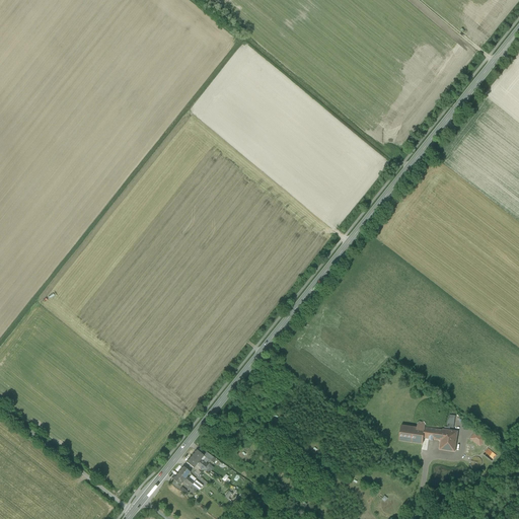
[(420,422),(417,424),(418,424),(417,428),(401,426),(399,441),(423,444),(424,438),(429,439),(429,440),(433,441),(433,439),(441,441),(440,449),(455,452),(457,432),(450,431),(444,430),(443,430),(442,431),(425,428),(425,425),(426,425),(424,423),(420,423),(420,422)]
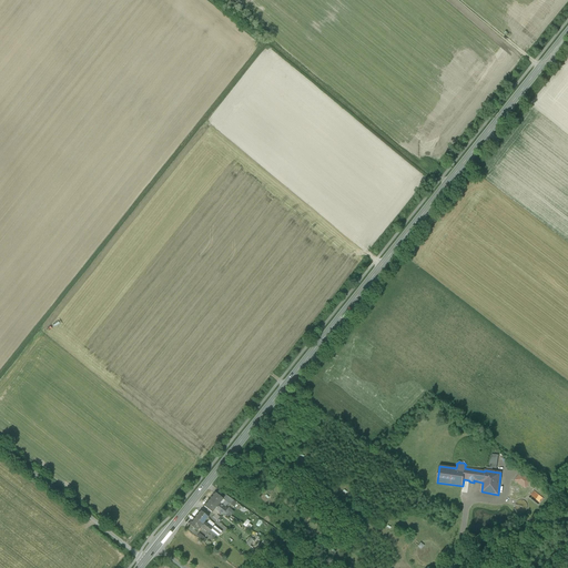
[(531,480),(521,473),(515,480),(525,489),(531,480)]
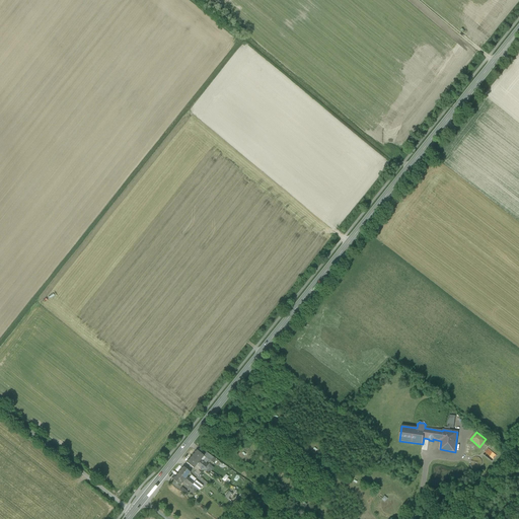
[(488,448),(483,454),(492,461),(497,455),(488,448)]
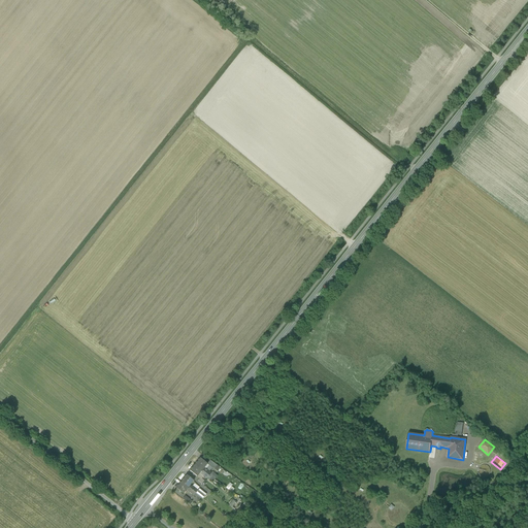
[(207,464),(200,458),(195,464),(202,470),(203,469),(207,464)]
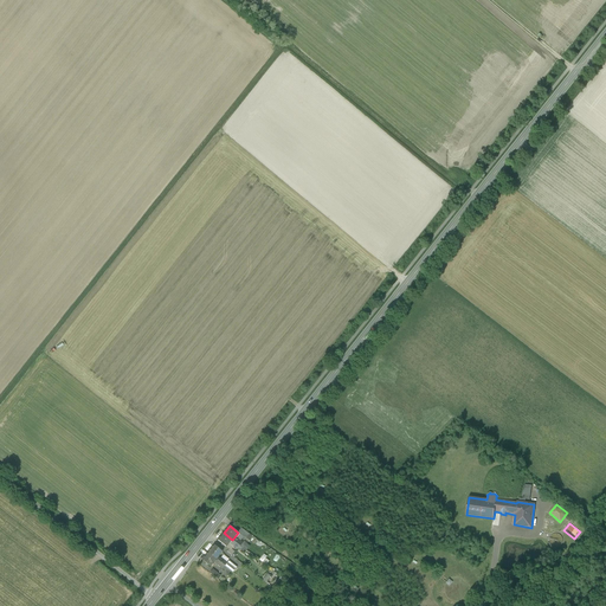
[(232,540),(224,533),(218,540),(226,547),(231,541),(232,540)]
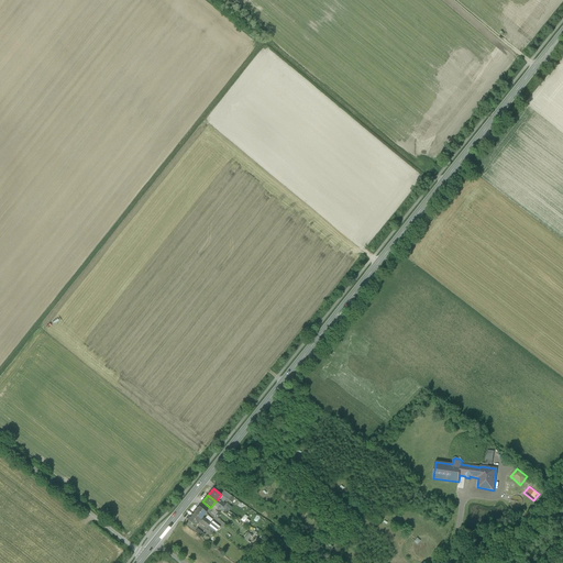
[(511,498),(510,504),(512,508),(518,508),(521,506),(522,501),(520,497),(515,496),(511,498)]
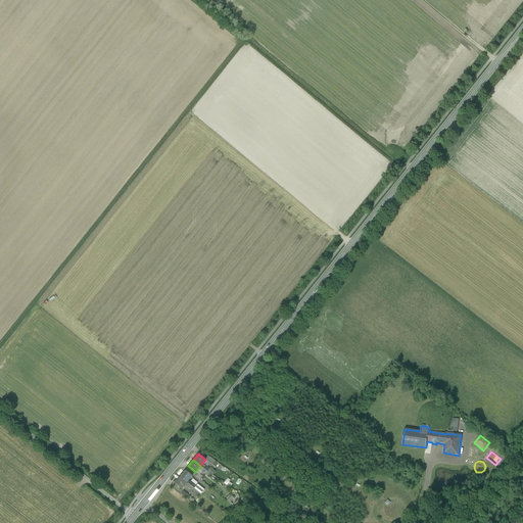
[(192,476),(184,470),(179,477),(187,482),(188,481),(192,476)]
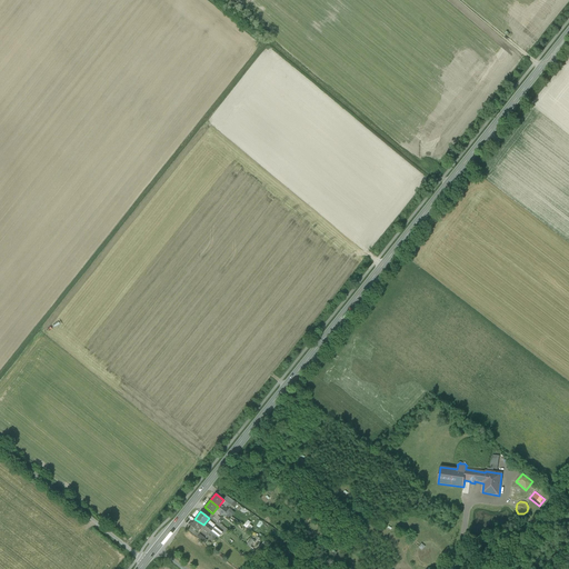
[(203,525),(195,519),(189,526),(198,532),(202,527),(203,525)]
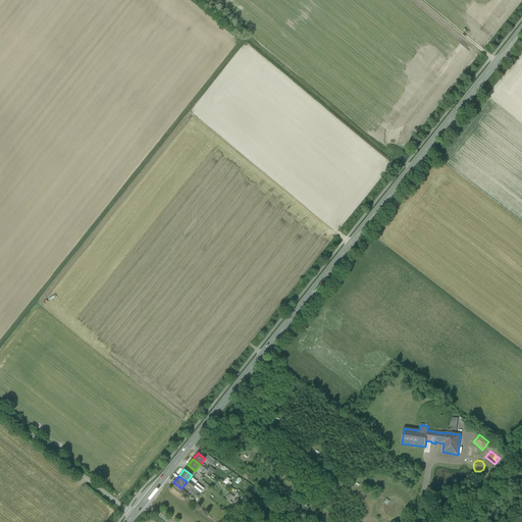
[(196,484),(193,487),(199,491),(201,493),(204,488),(197,483),(196,484)]
